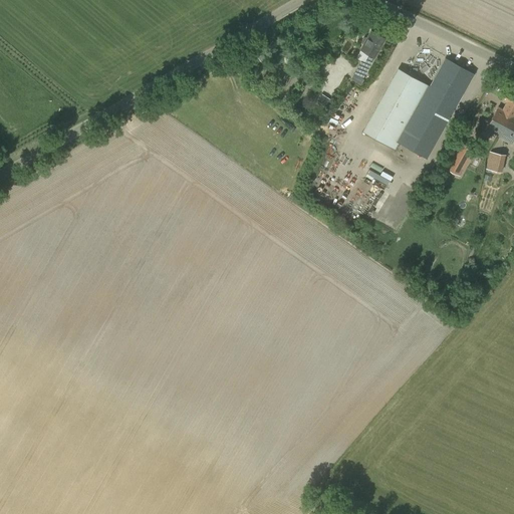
[(374,57),(384,38),(370,30),(366,37),(365,37),(363,37),(361,41),(361,43),(363,44),(360,49),(368,54),(365,60),(364,59),(362,59),(361,61),(360,60),(353,73),(362,78),(369,65),(374,57)]
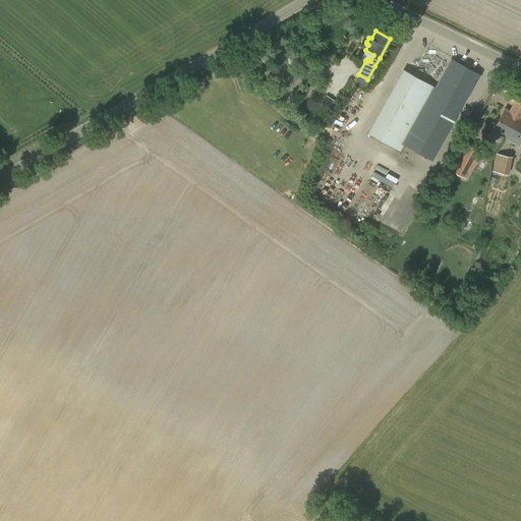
[(367,133),(400,151),(403,143),(432,160),(480,74),(451,58),(436,87),(403,69),(367,133)]
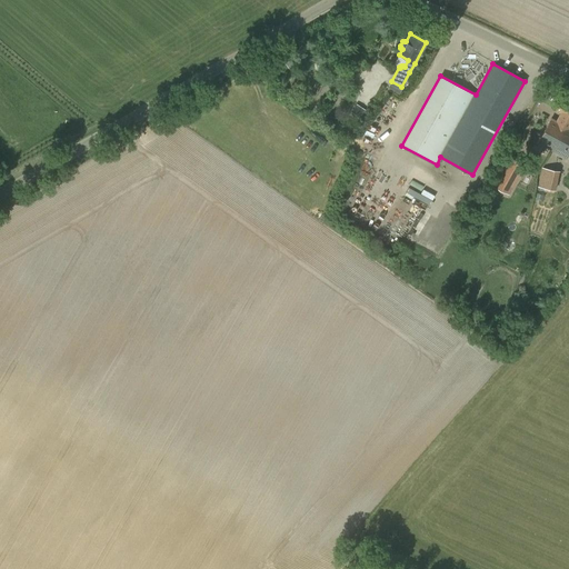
[(539,137),(537,141),(551,149),(558,137),(557,136),(563,125),(567,119),(568,119),(568,106),(557,99),(552,108),(561,112),(557,121),(550,117),(539,137)]
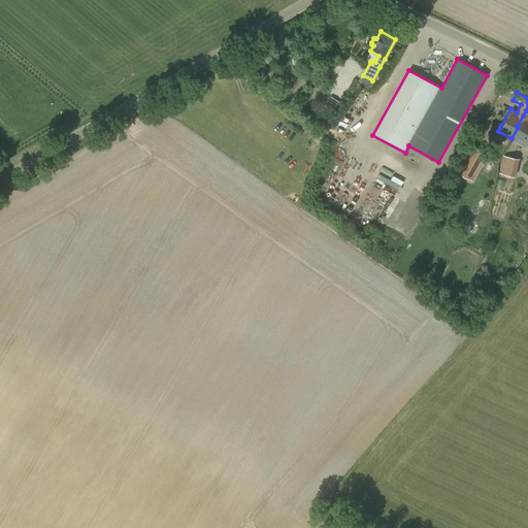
[(327,106),(334,111),(340,101),(333,97),(327,106)]
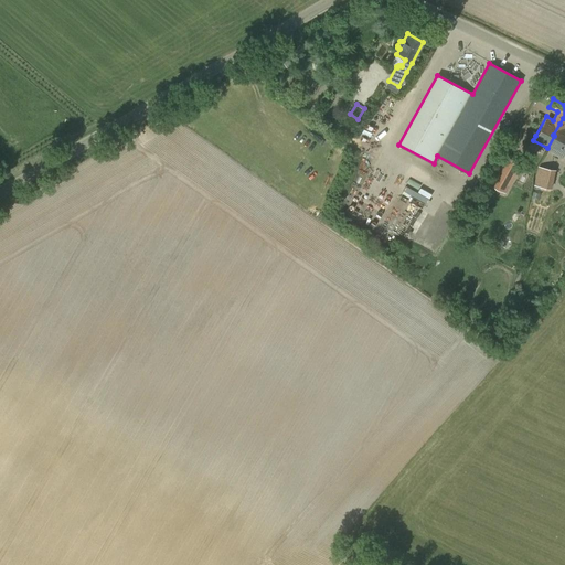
[(554,136),(547,148),(563,157),(564,153),(564,118),(563,118),(560,124),(553,135),(554,136)]
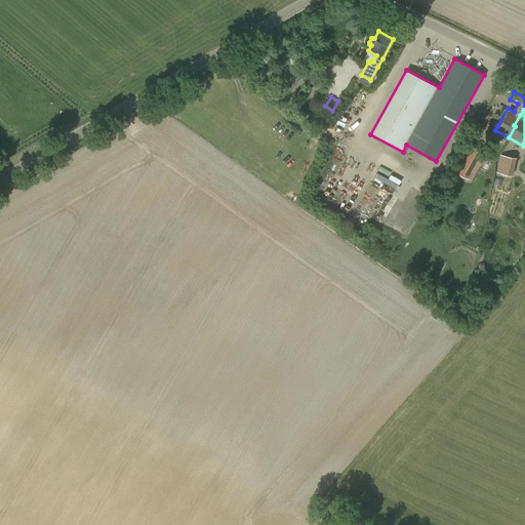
[(474,171),(484,153),(469,144),(454,171),(463,176),(469,179),(474,171)]
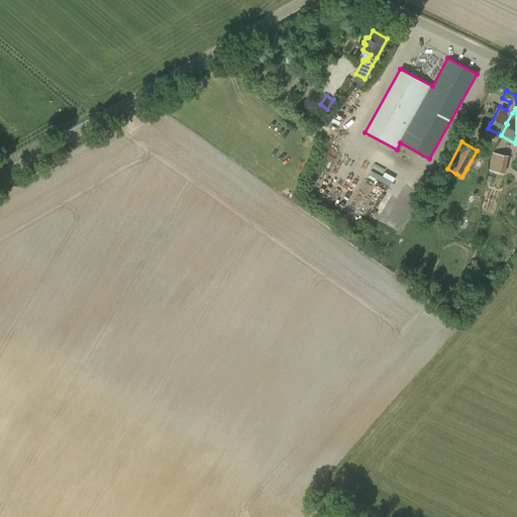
[(376,163),(388,171),(394,162),(382,153),(376,163)]
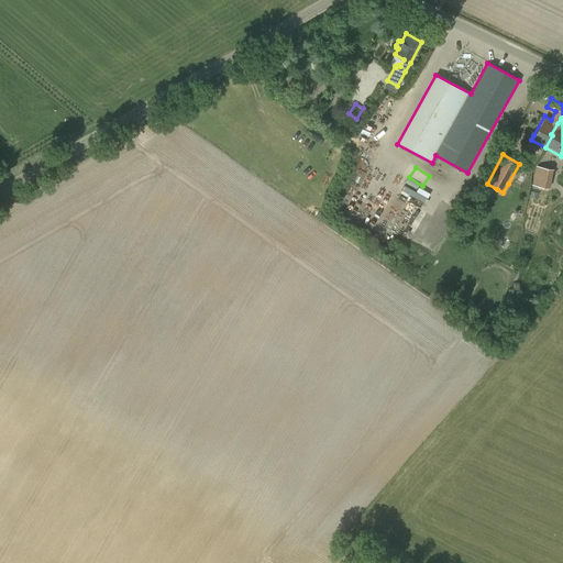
[(553,169),(543,168),(539,167),(536,185),(550,188),(552,176),(553,169)]
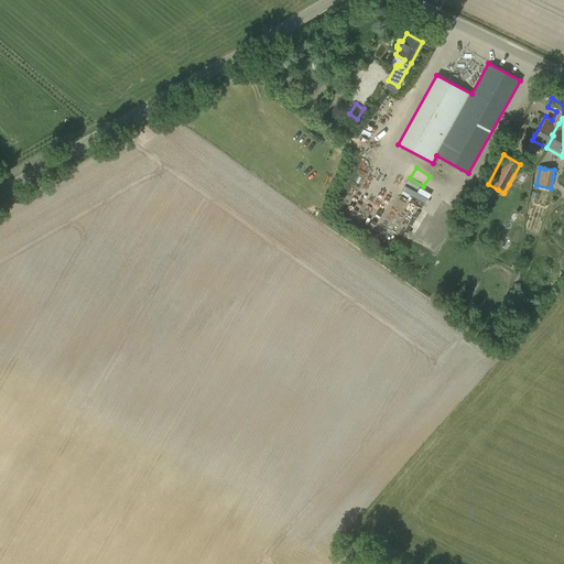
All buildings are outlined.
